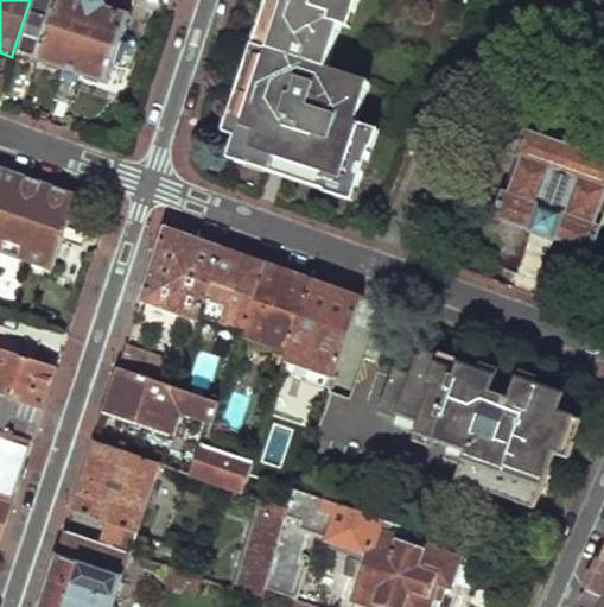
[(77,1),(74,1),(69,0),(30,0),(12,55),(35,62),(32,68),(105,89),(128,19),(103,11),(103,6),(100,0),(78,0),(77,1)]
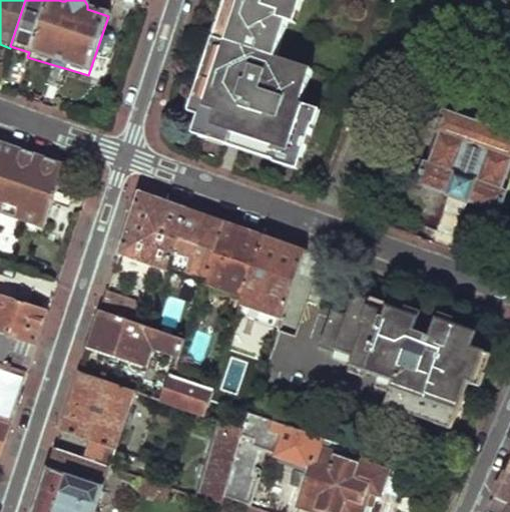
[(224,0),(197,80),(186,109),(196,113),(189,132),(208,138),(211,130),(276,151),(273,160),(300,169),(314,124),(308,122),(313,108),(293,102),(285,99),(292,81),(299,84),(305,66),(271,55),(283,20),(291,22),(298,0),(224,0)]
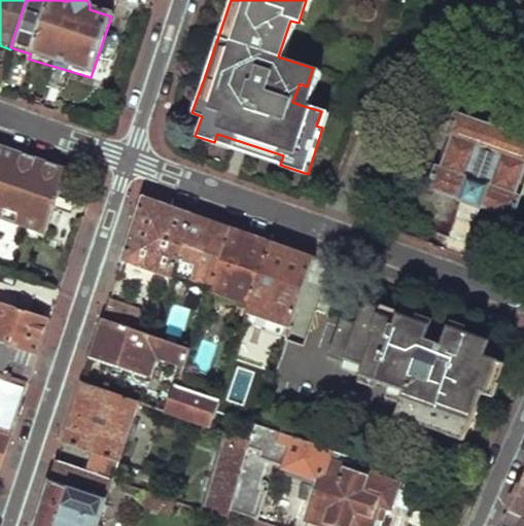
[(300,83),(292,102),(301,105),(307,86),(300,83)]
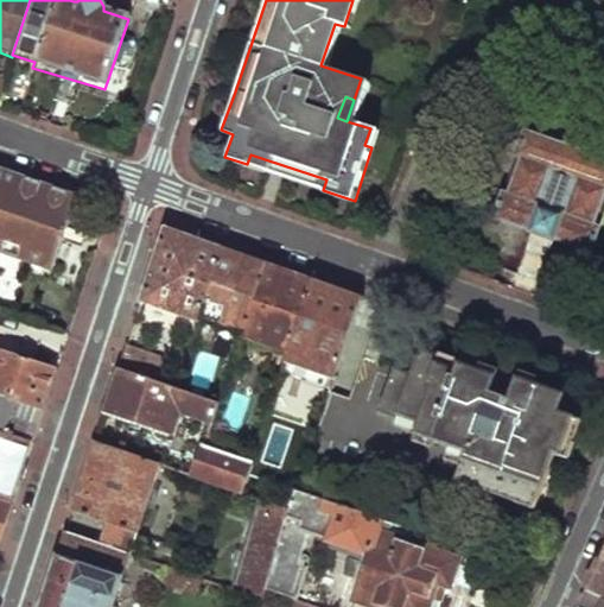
[(370,128),(364,145),(372,147),(377,131),(370,128)]
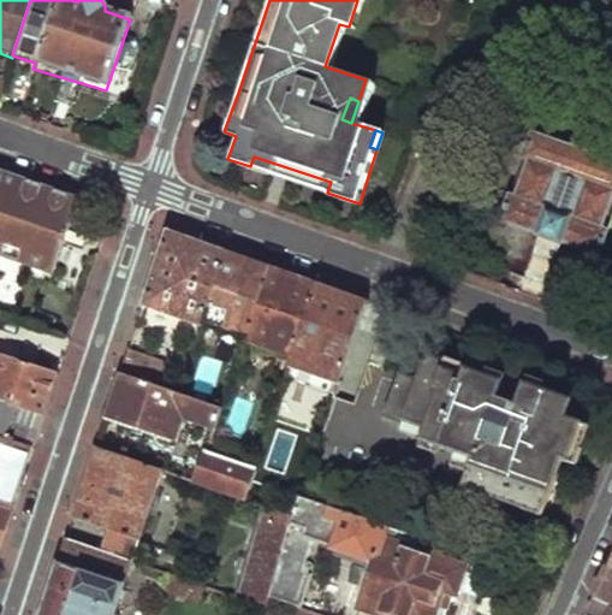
[(548,240),(560,244),(599,259),(607,236),(600,232),(611,199),(611,163),(534,132),(523,161),(528,164),(514,201),(509,199),(500,222),(536,236),(548,240)]
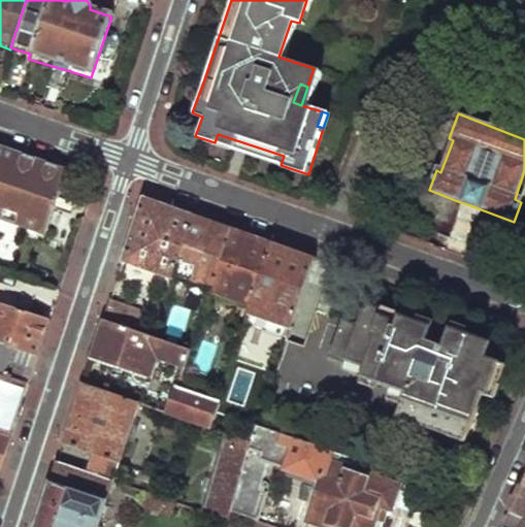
[(284,156),(218,134),(215,142),(233,149),(240,151),(247,153),(281,165),(284,156)]
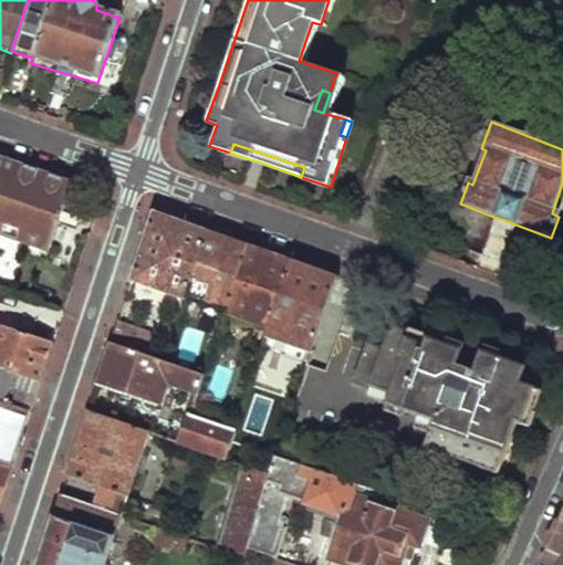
[(0,233),(48,251),(70,182),(0,159),(0,233)]
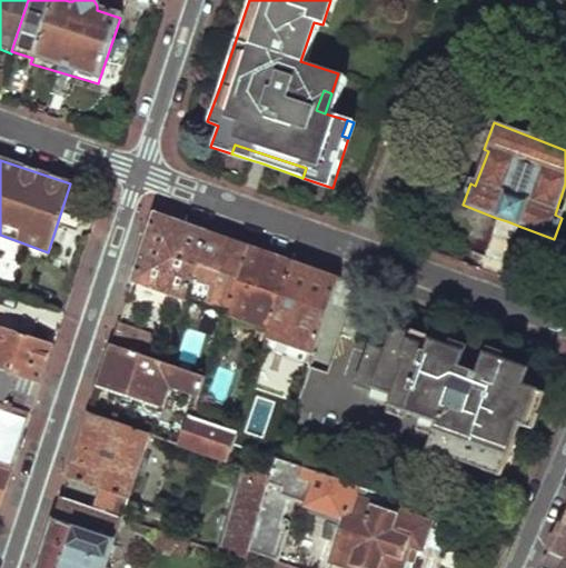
[(150,215),(128,284),(182,300),(184,295),(204,233),(177,223),(150,215)]
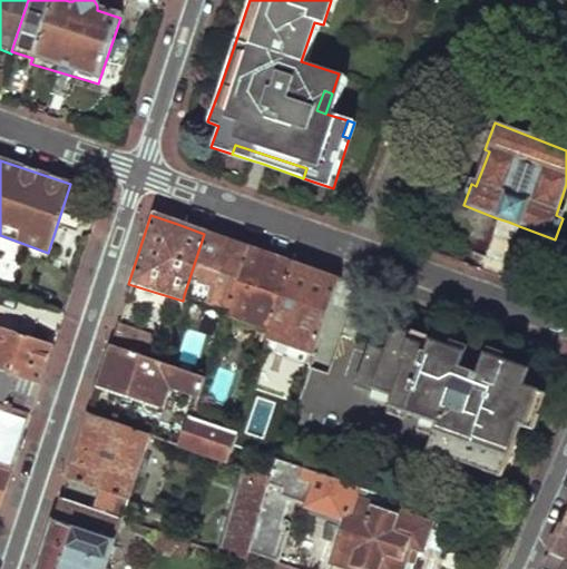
[(506,263),(519,226),(508,222),(497,218),(484,254),(506,263)]
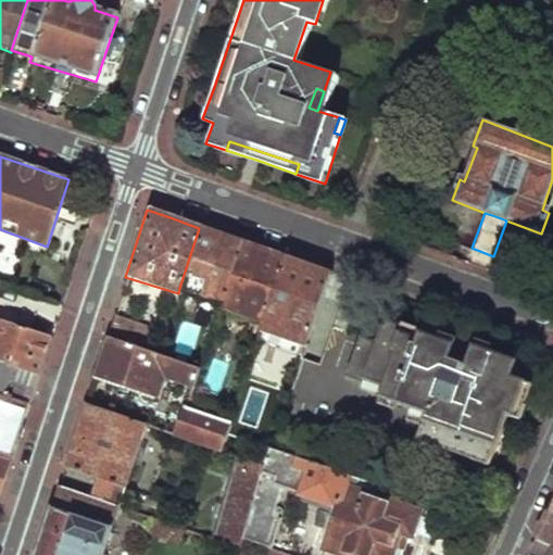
[(199,228),(179,288),(218,301),(239,242),(216,234),(199,228)]
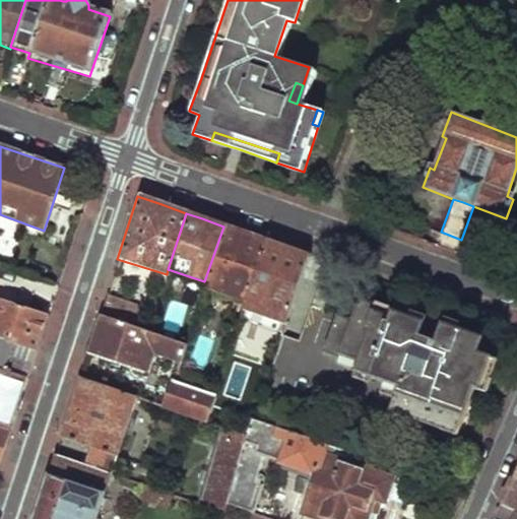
[(223,226),(204,281),(202,287),(245,302),(265,241),(240,232),(223,226)]
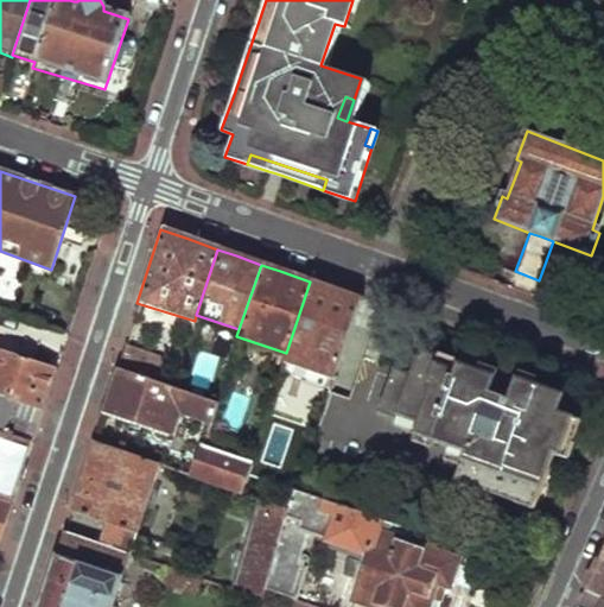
[(310,282),(286,353),(281,368),(329,385),(356,297),(329,289),(310,282)]
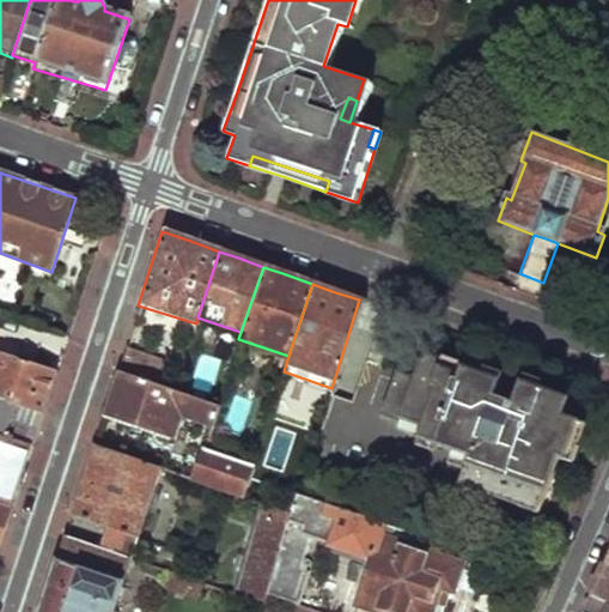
[(123,350),(116,370),(153,383),(160,363),(123,350)]
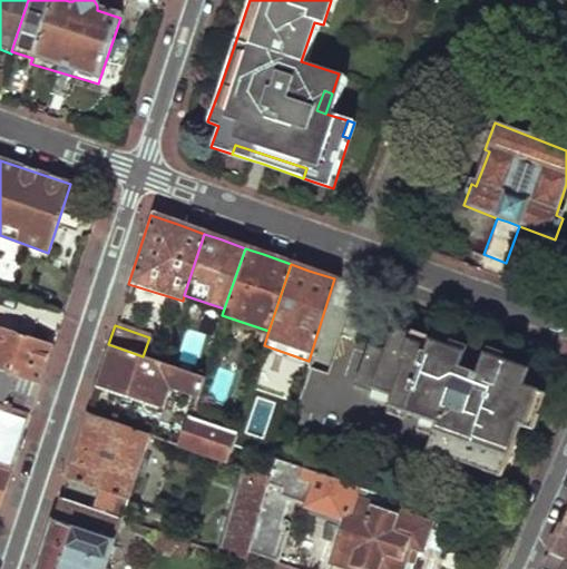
[(387,334),(381,352),(365,345),(355,381),(390,393),(387,404),(433,420),(450,370),(455,356),(387,334)]
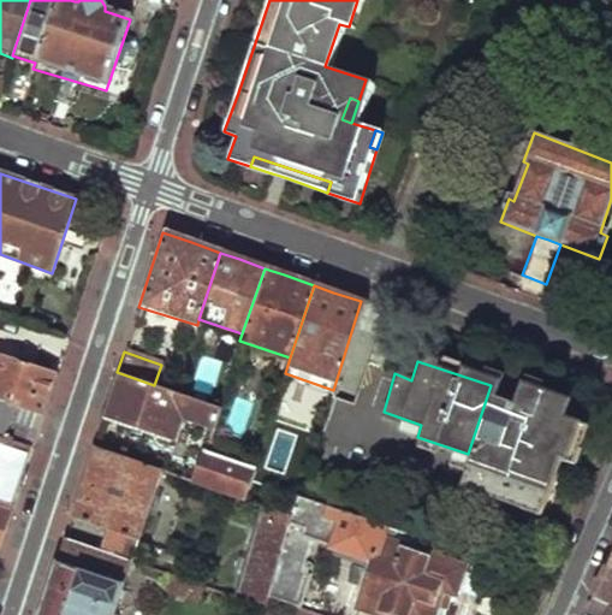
[(154,385),(117,372),(104,415),(167,437),(174,418),(209,430),(217,407),(176,392),(154,385)]
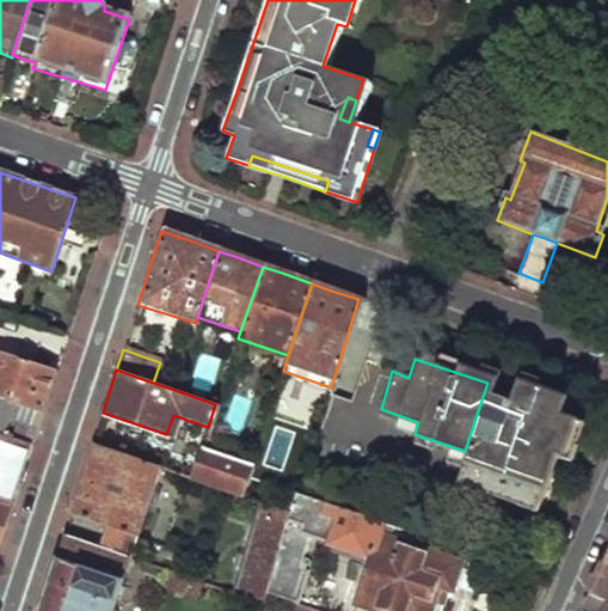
[(522,379),(511,376),(509,383),(528,389),(530,383),(522,379)]
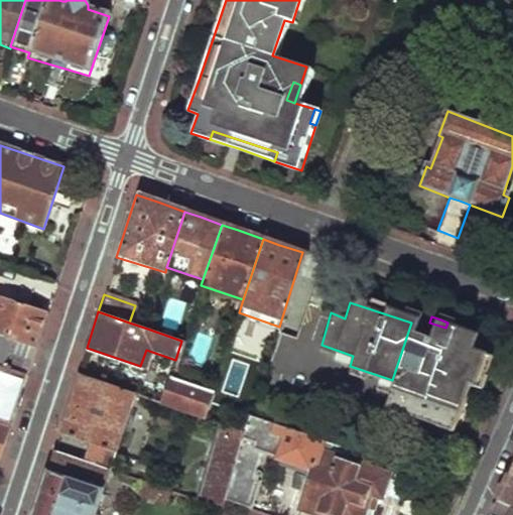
[(407,335),(392,380),(388,393),(406,400),(404,406),(418,411),(454,421),(462,395),(451,392),(455,380),(462,381),(467,367),(460,365),(467,345),(470,338),(444,330),(445,328),(429,323),(423,340),(407,335)]
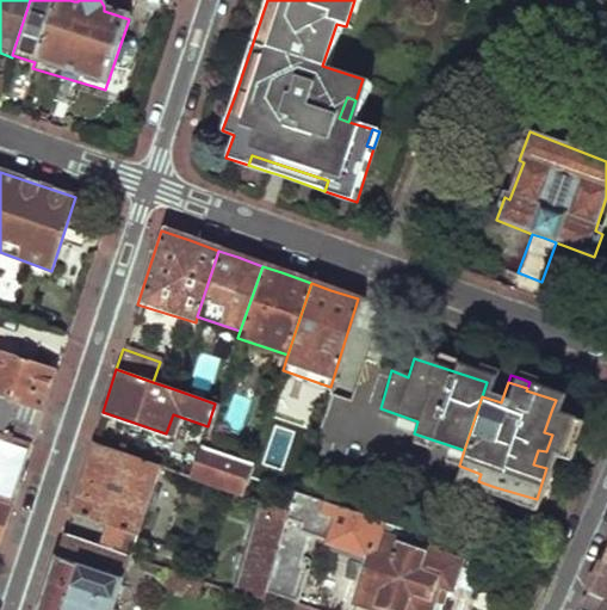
[(558,392),(530,382),(527,388),(526,390),(556,400),(558,392)]
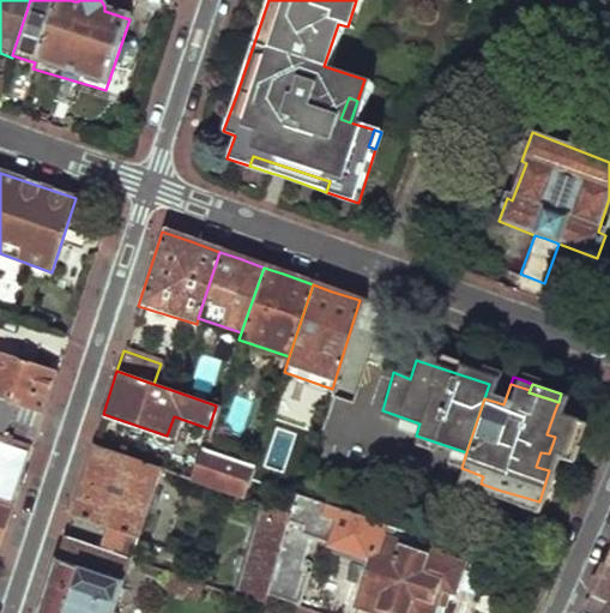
[(0,437),(31,448),(42,414),(0,398),(0,437)]
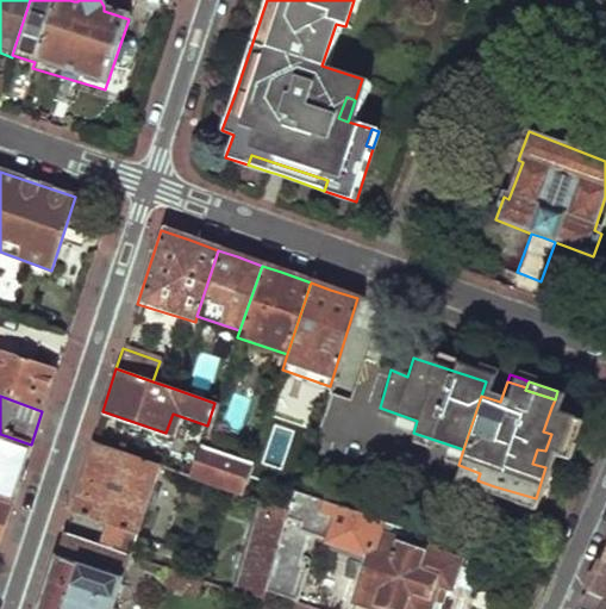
[(551,408),(543,432),(551,434),(563,437),(570,415),(551,408)]
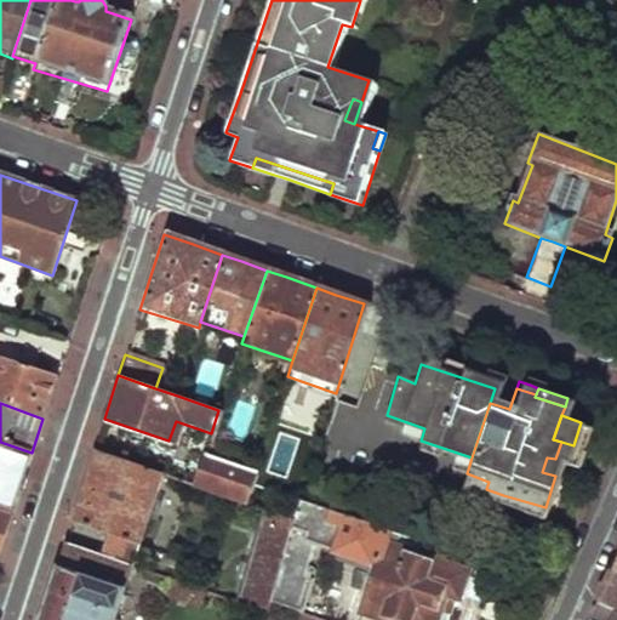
[(0,510),(11,513),(32,453),(0,442),(0,510)]
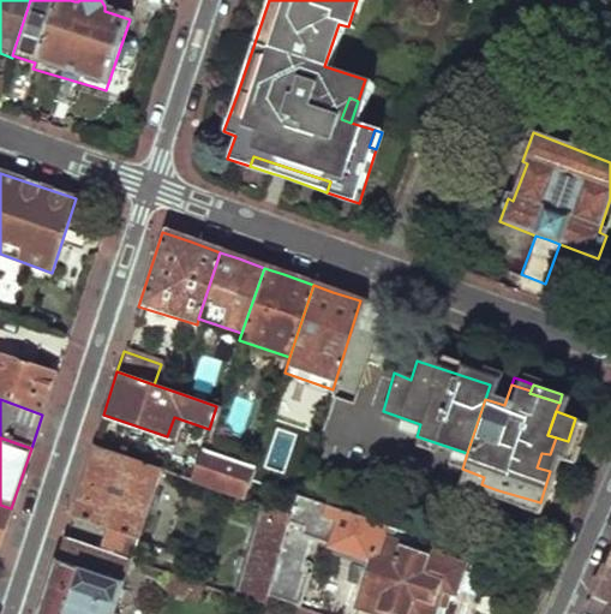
[(93,445),(70,516),(108,529),(102,548),(133,559),(162,468),(93,445)]
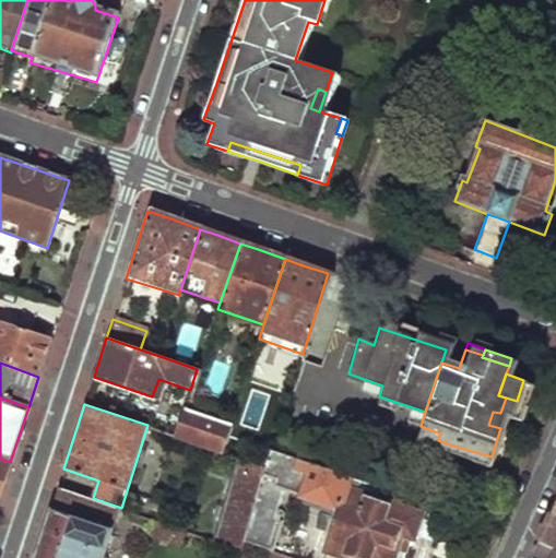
[(232,423),(184,407),(176,434),(223,449),(232,423)]
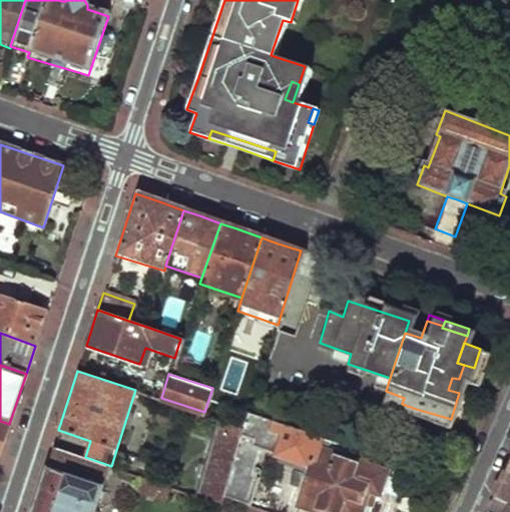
[(404,398),(386,391),(382,405),(414,414),(416,409),(402,404),(404,398)]
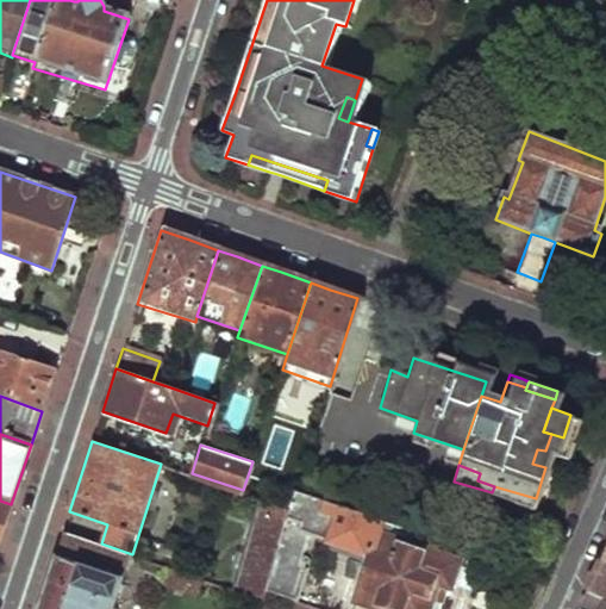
[(258,495),(230,586),(261,596),(291,505),(258,495)]
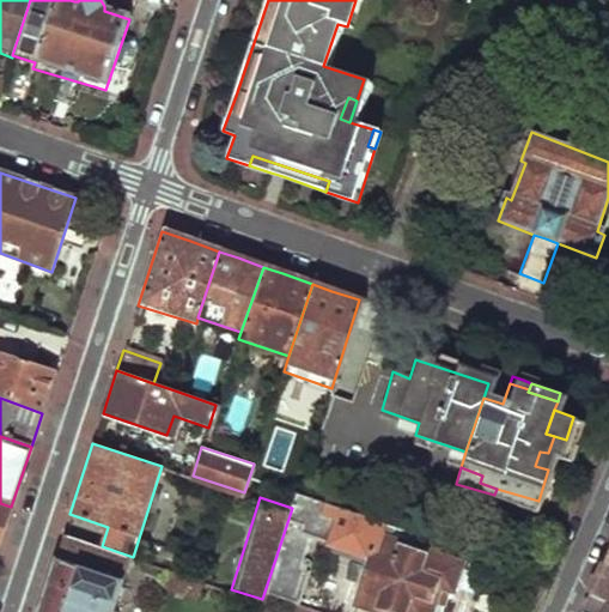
[(292,508),(262,599),(294,610),(304,575),(297,573),(309,539),(327,544),(324,551),(366,565),(352,610),(359,611),(433,611),(439,597),(454,601),(464,567),(384,540),(387,529),(294,498),(292,508)]
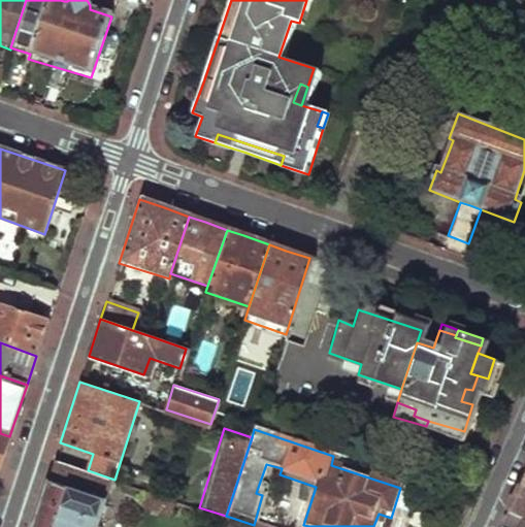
[(0,464),(9,436),(0,433),(0,464)]
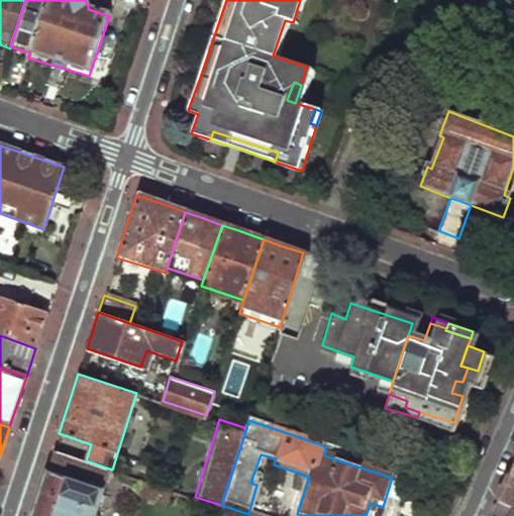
[(53,450),(30,515),(96,515),(112,470),(86,460),(53,450)]
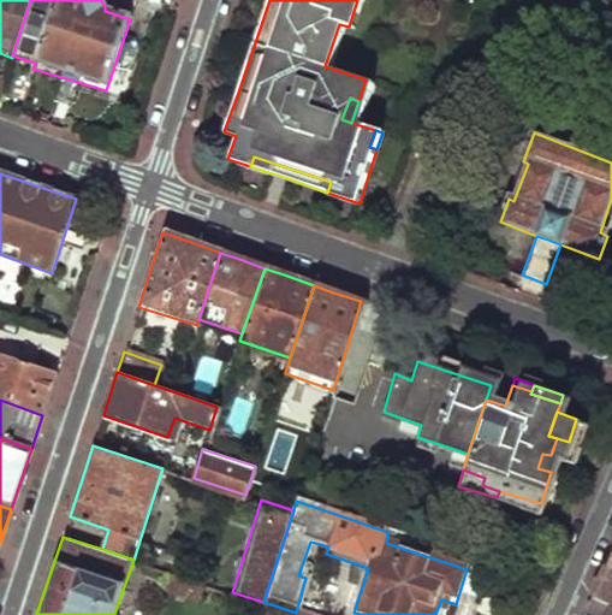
[(592,598),(611,607),(611,568),(606,567),(598,585),(592,598)]
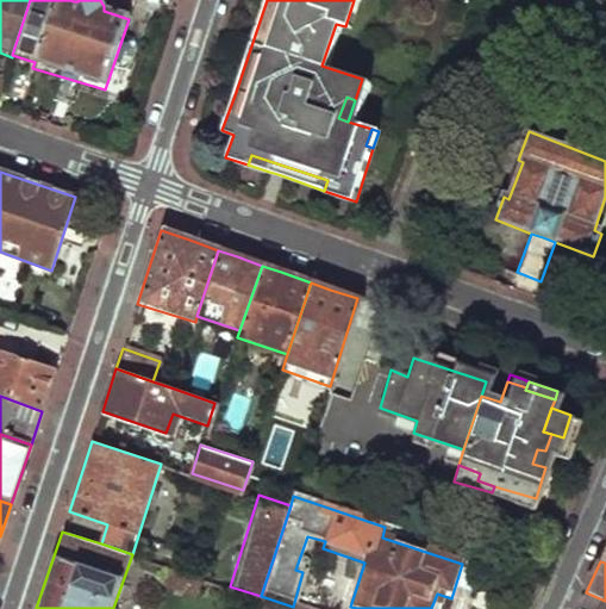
[(605,608),(605,601),(586,592),(582,600),(578,608),(605,608)]
